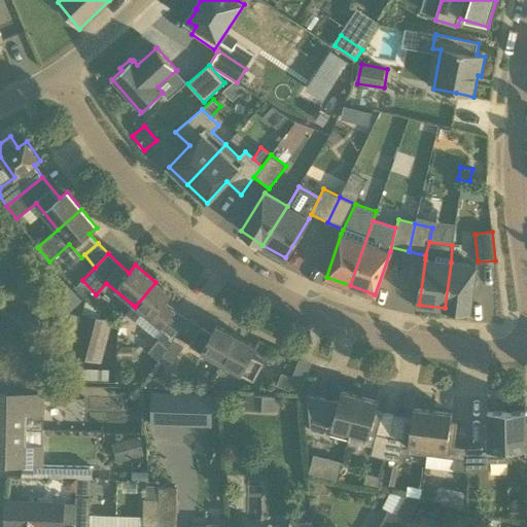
[(470,311),(477,267),(451,262),(445,308),(470,311)]
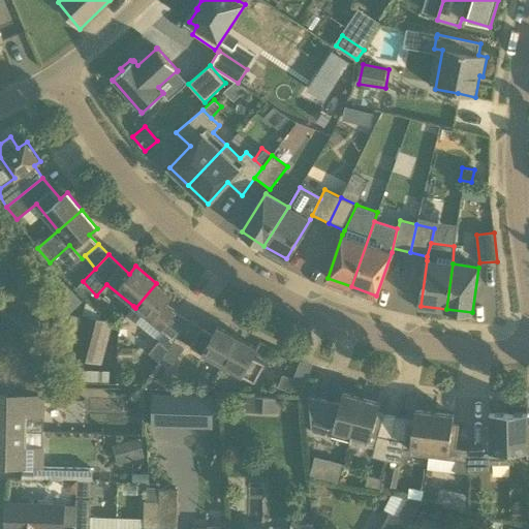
[(143,313),(161,329),(175,311),(177,311),(165,304),(172,296),(156,283),(135,308),(133,306),(127,314),(135,321),(143,313)]
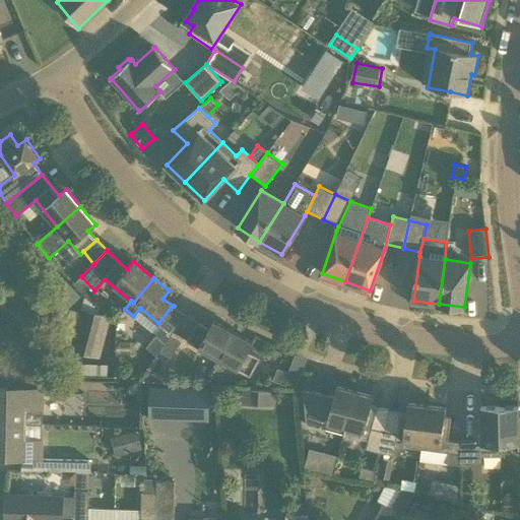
[(100,356),(110,314),(80,308),(71,350),(100,356)]
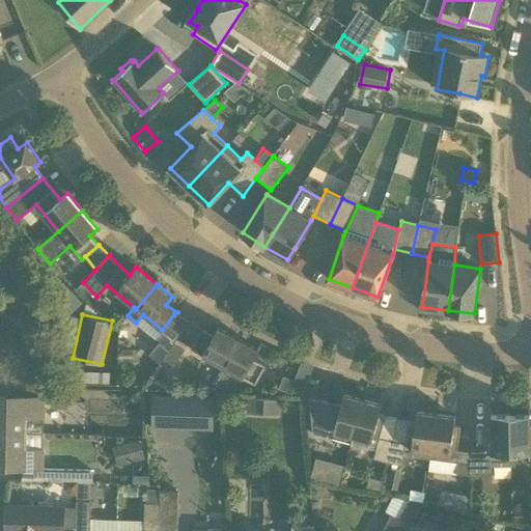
[(239,338),(218,328),(213,336),(201,329),(191,347),(223,366),(239,338)]
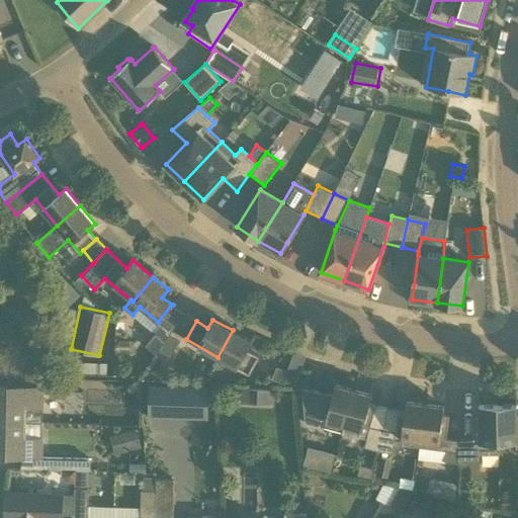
[(155,335),(146,347),(156,356),(160,350),(165,343),(165,342),(171,333),(173,330),(172,329),(172,330),(163,324),(162,325),(156,334),(155,335)]
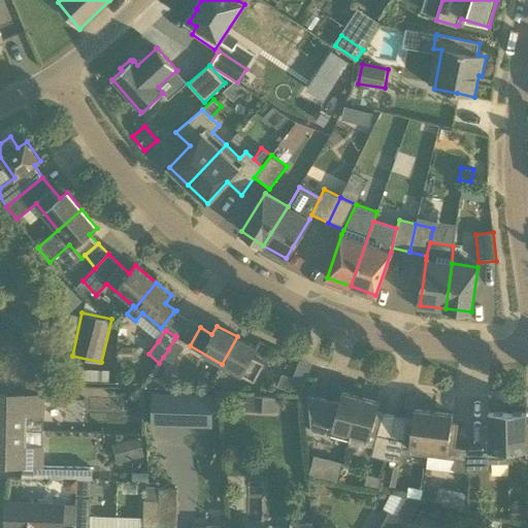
[(254,382),(265,362),(253,357),(257,348),(237,336),(222,364),(254,382)]
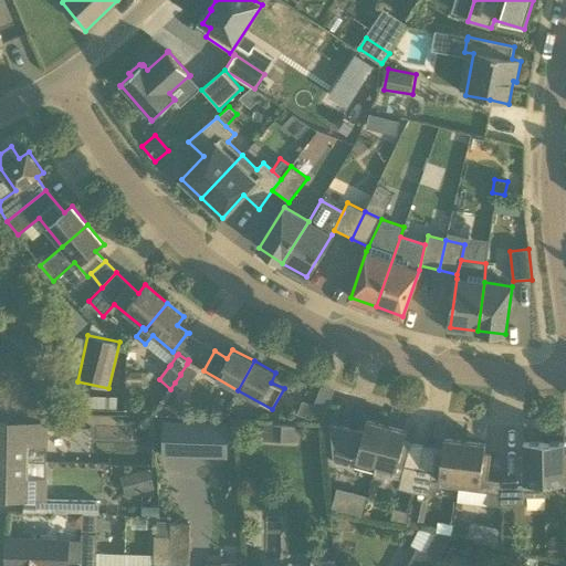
[(175,387),(165,405),(177,411),(185,398),(182,391),(175,387)]
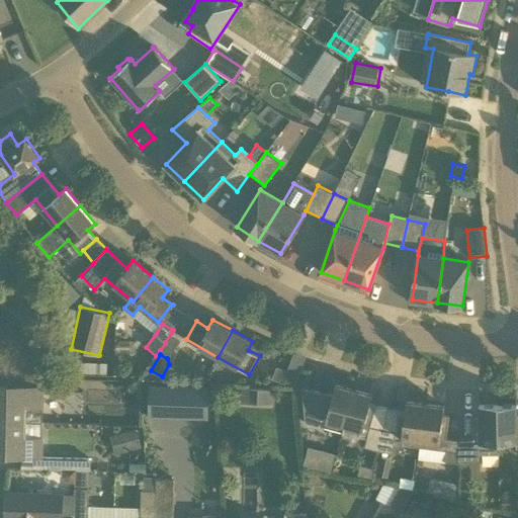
[(73,361),(72,371),(105,373),(105,362),(73,361)]
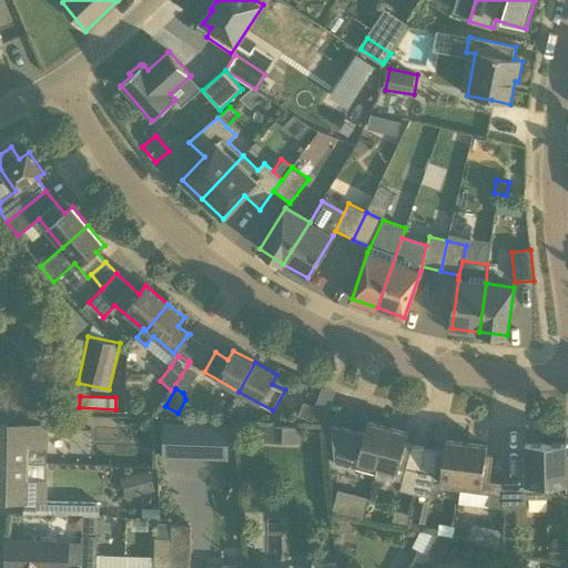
[(326,412),(308,404),(303,417),(311,421),(312,418),(323,422),(326,412)]
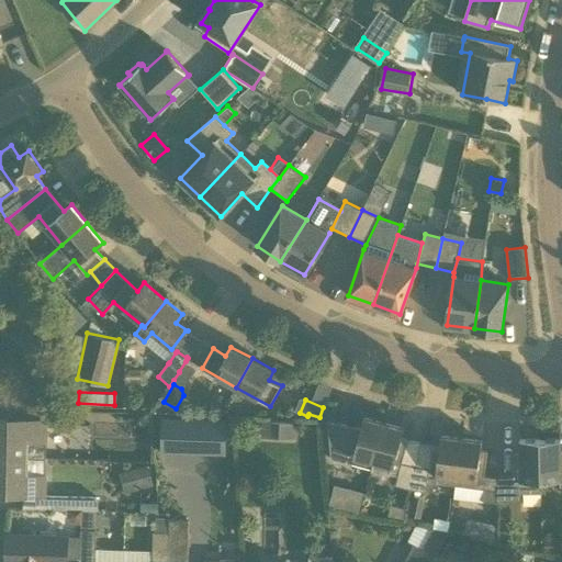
[(79,427),(79,406),(68,406),(52,405),(52,426),(79,427)]
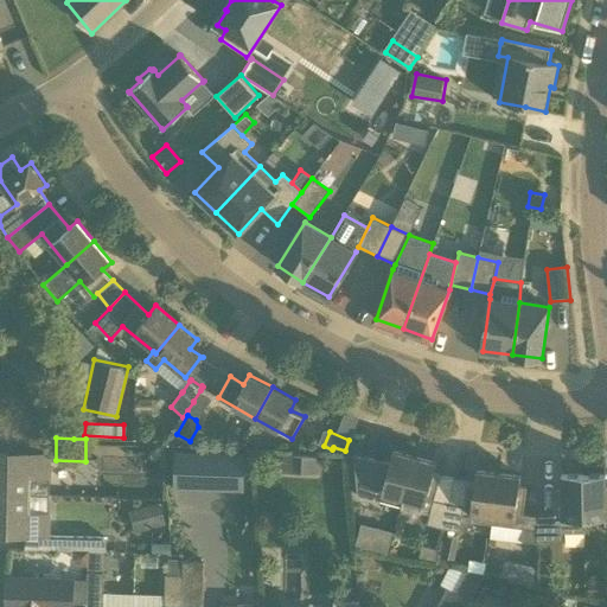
[(402,505),(415,457),(394,451),(390,464),(355,454),(357,493),(402,505)]
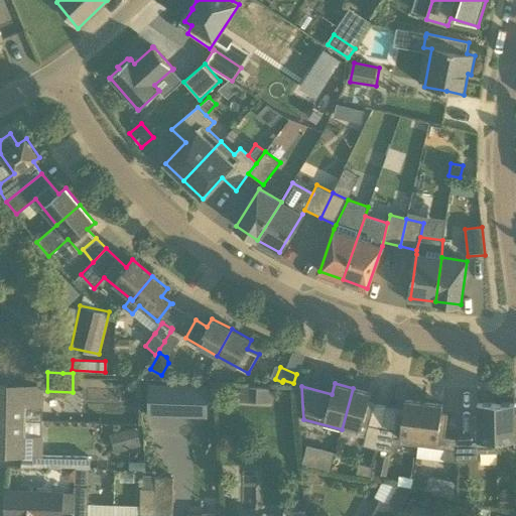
[(0,419),(42,420),(43,385),(0,384),(0,419)]
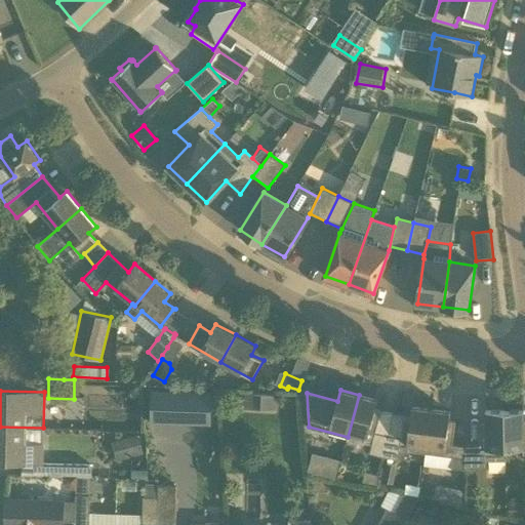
[(209,392),(150,391),(150,422),(208,422),(209,392)]
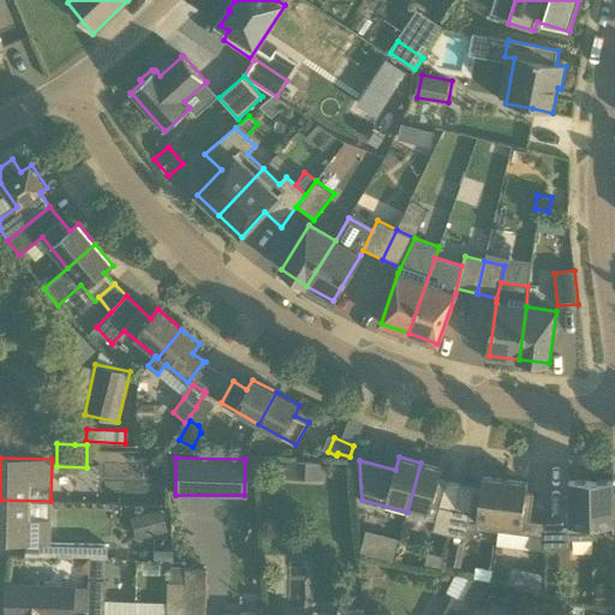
[(326,479),(326,463),(306,461),(305,478),(326,479)]
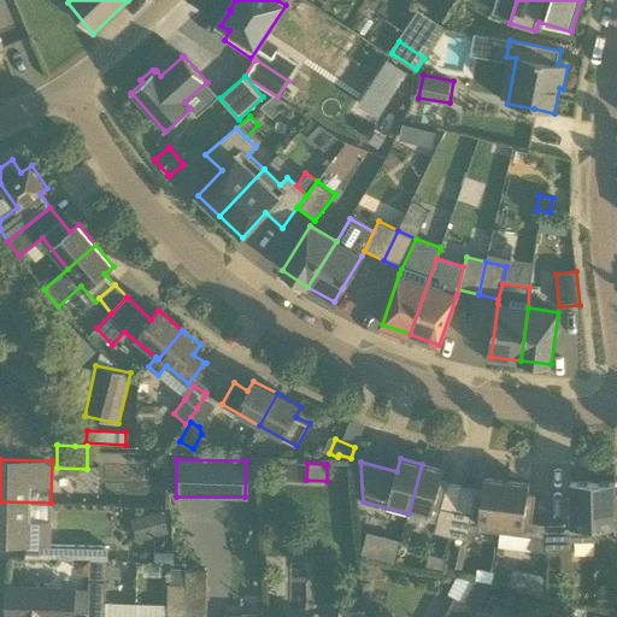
[(451,538),(457,511),(441,509),(448,482),(441,481),(444,470),(422,464),(409,513),(436,522),(433,533),(451,538)]
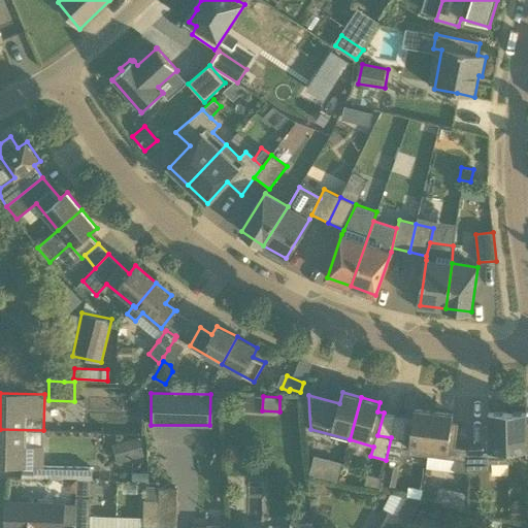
[(428,456),(434,411),(415,409),(413,422),(406,422),(404,440),(391,437),(386,460),(401,462),(402,453),(428,456)]
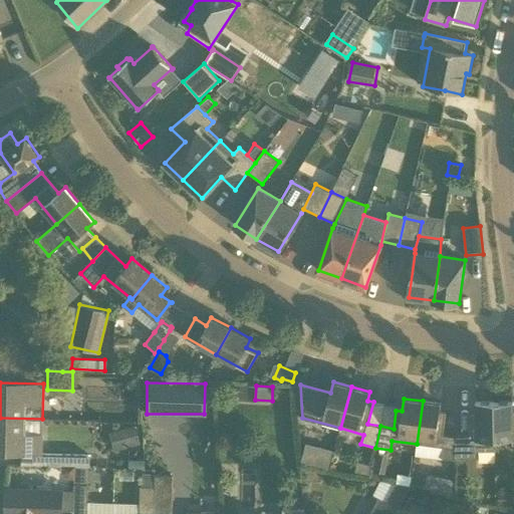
[(417,444),(443,447),(443,459),(455,460),(455,449),(457,438),(443,436),(446,413),(440,412),(441,404),(423,401),(417,444)]
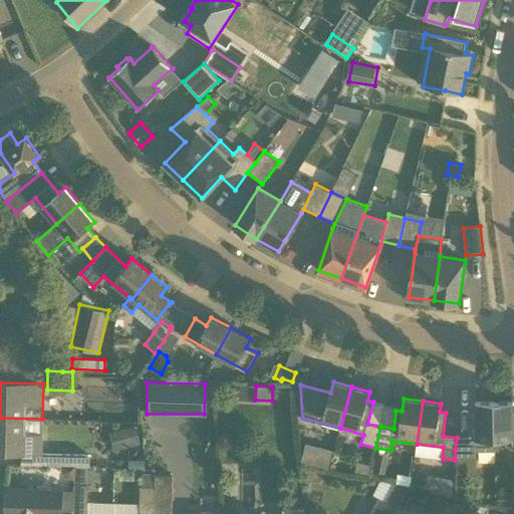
[(495,439),(494,402),(476,402),(476,415),(470,415),(470,445),(476,445),(476,451),(496,451),(496,439),(495,439)]
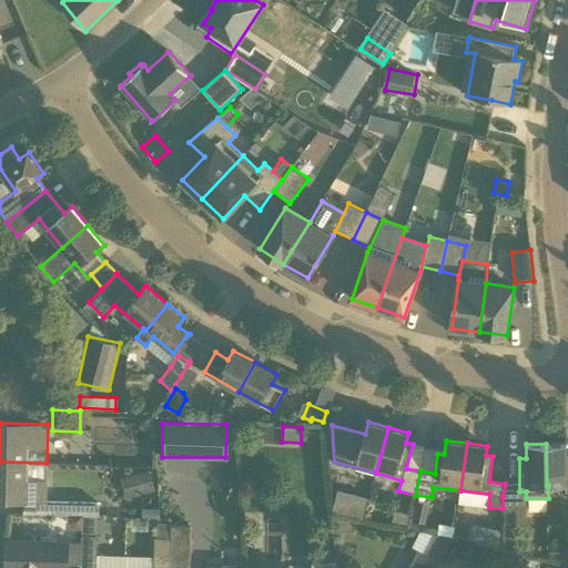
[(567,455),(567,444),(546,444),(547,485),(548,485),(567,485),(567,492),(567,490),(567,455)]
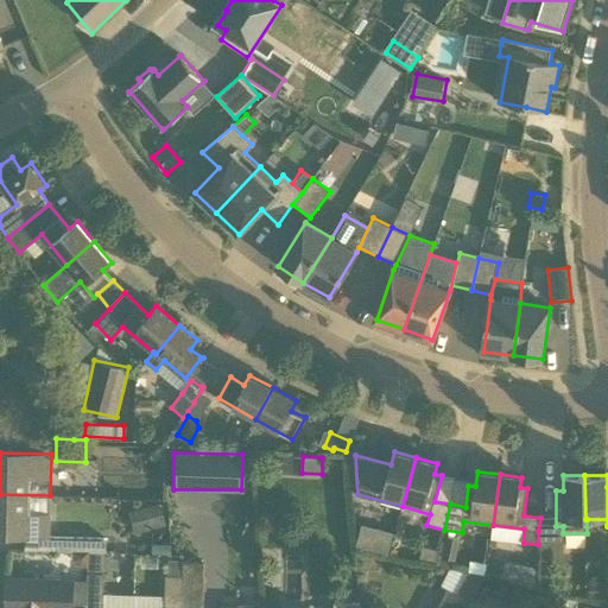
[(50,496),(50,495),(0,494),(0,536),(49,537),(49,514),(29,513),(30,496),(50,496)]
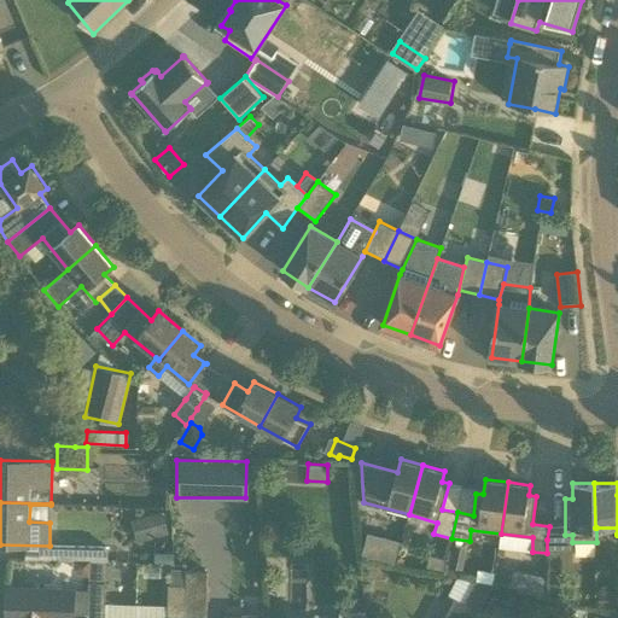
[(150,537),(168,531),(161,508),(143,516),(150,537)]
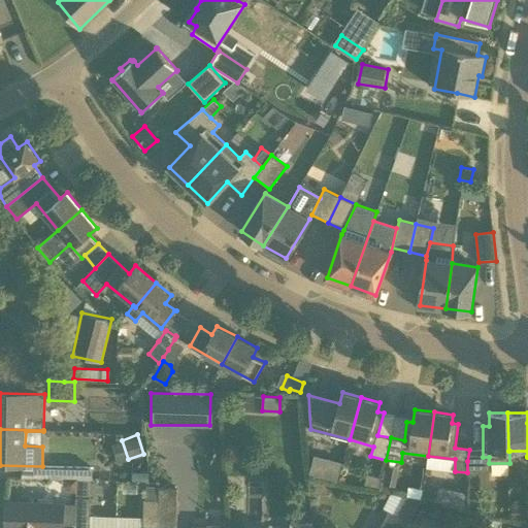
[(328,460),(323,479),(337,483),(342,465),(328,460)]
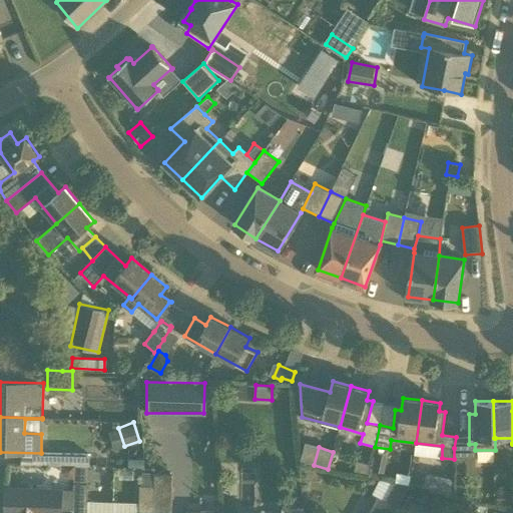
[(89,466),(89,454),(45,453),(45,465),(61,465),(75,466),(87,466),(89,466)]
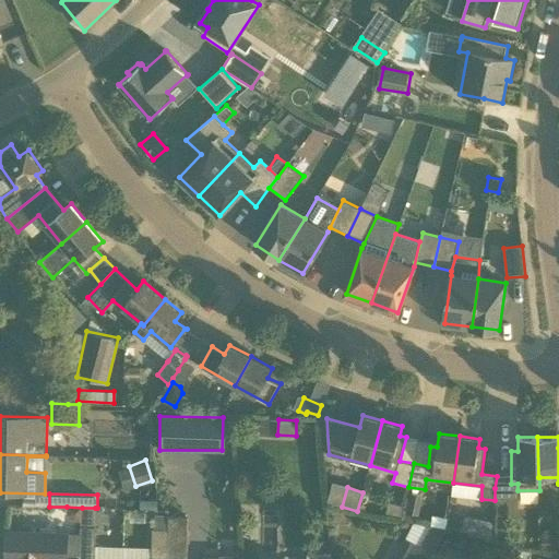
[(387,513),(402,516),(404,507),(389,503),(387,513)]
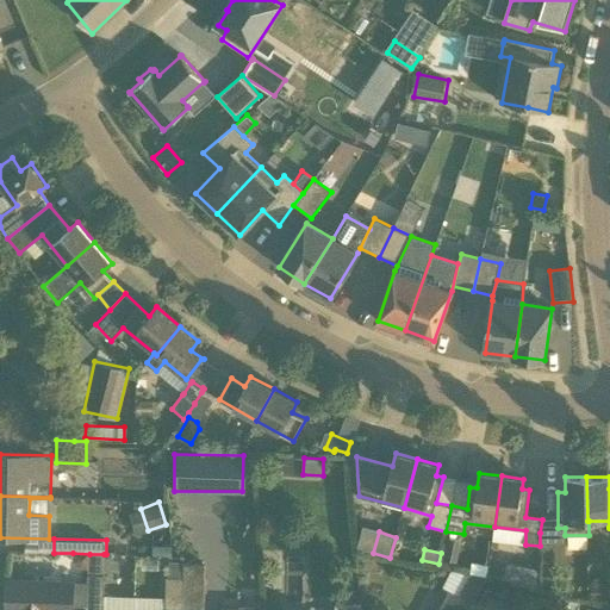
[(506,564),(505,580),(535,584),(537,585),(537,568),(535,568),(506,564)]
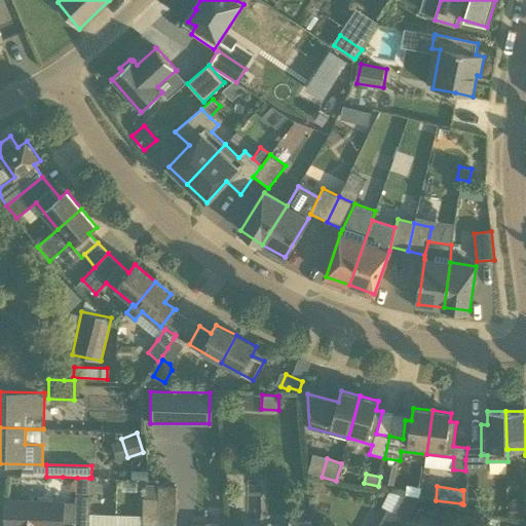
[(176,525),(177,498),(177,487),(158,487),(158,498),(157,525),(176,525)]
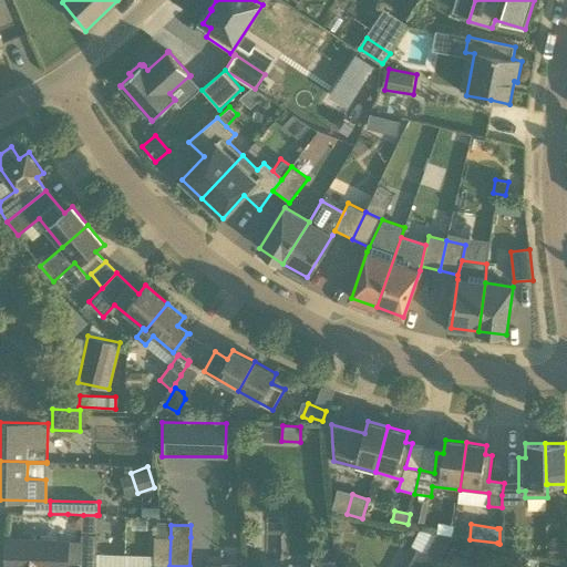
[(82,542),(81,564),(96,564),(98,535),(95,535),(82,535),(82,542)]
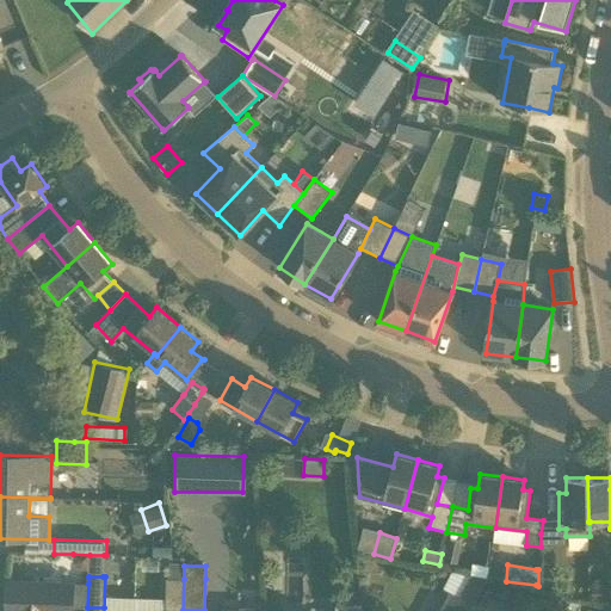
[(183,610),(184,579),(167,579),(166,610),(183,610)]
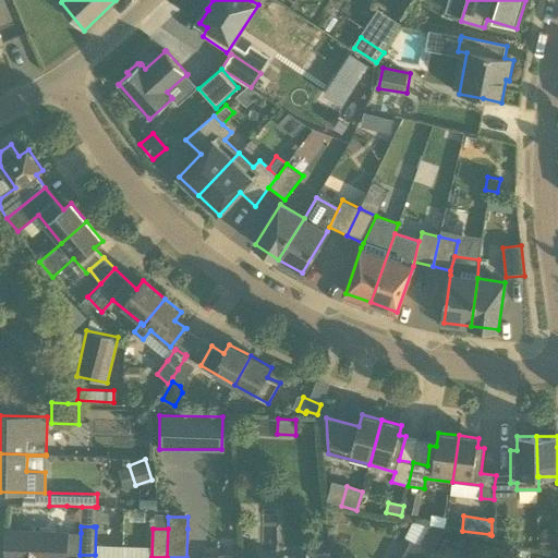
[(67,557),(67,554),(68,533),(7,531),(5,557),(67,557)]
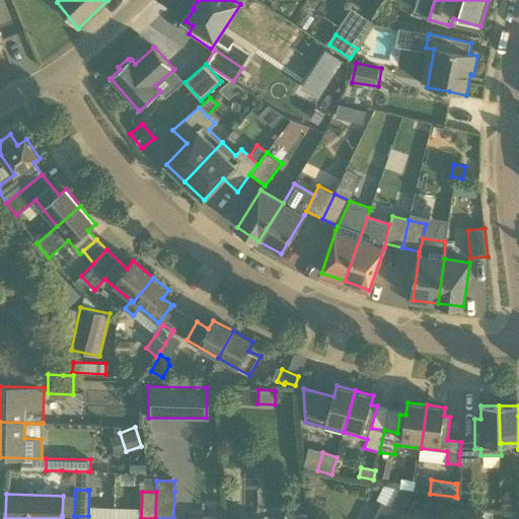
[(63,496),(62,515),(74,516),(75,496),(63,496)]
